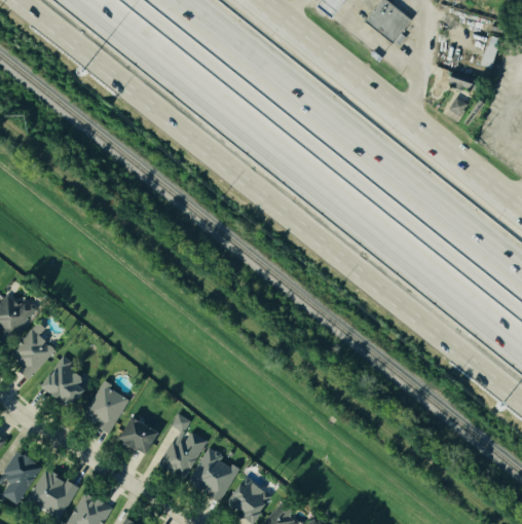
[(388,0),(412,19),(393,41),(364,17),(377,0),(388,0)]
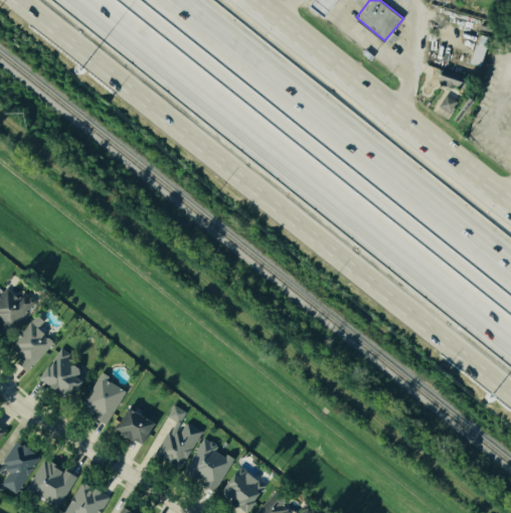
[(460,96),(466,75),(430,65),(422,91),(436,95),(437,89),(460,96)]
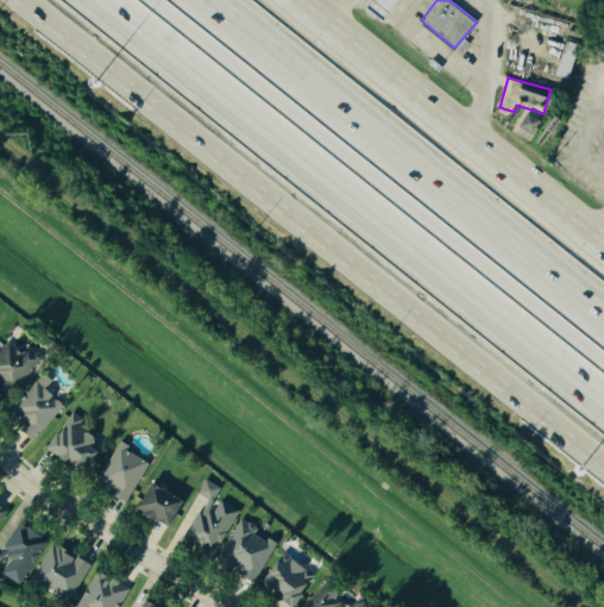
[(520,125),(534,133),(541,121),(527,113),(520,125)]
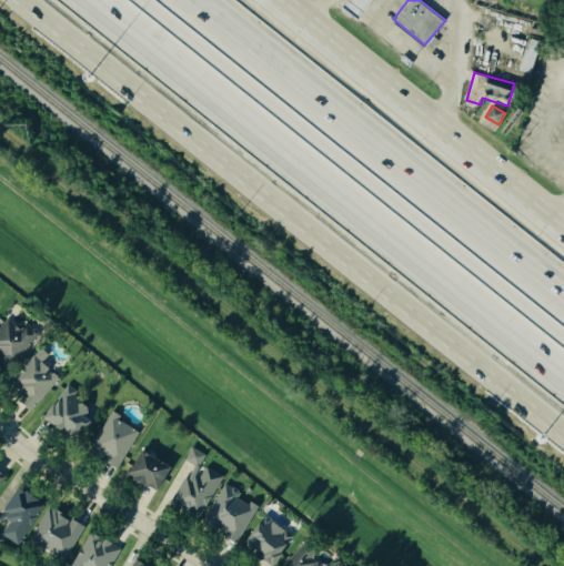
[(39,340),(38,321),(0,322),(0,359),(30,359),(29,341),(39,340)]
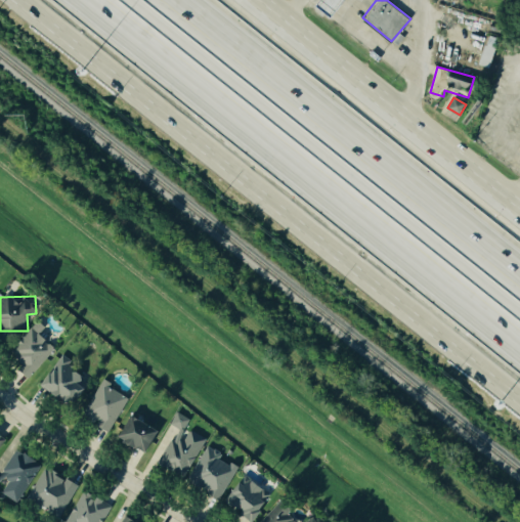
[(31,377),(56,348),(40,334),(46,327),(39,320),(7,356),(31,377)]
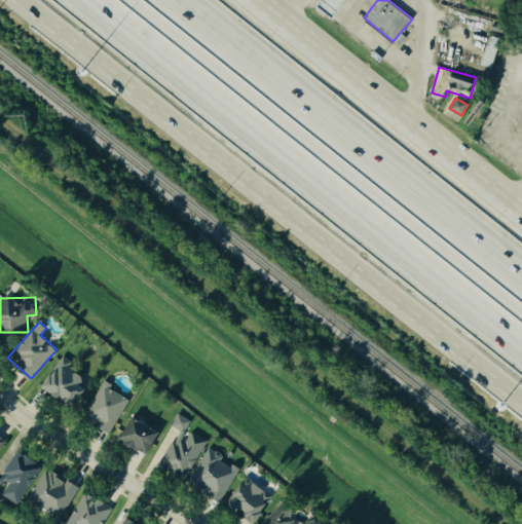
[(69,368),(74,362),(63,353),(40,386),(57,398),(58,396),(72,407),(89,383),(69,368)]
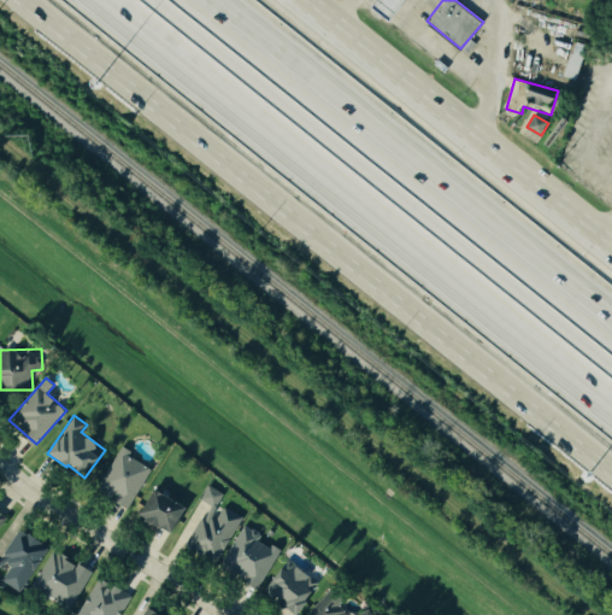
[(152,466),(129,456),(131,450),(119,445),(100,488),(121,498),(118,503),(131,509),(152,466)]
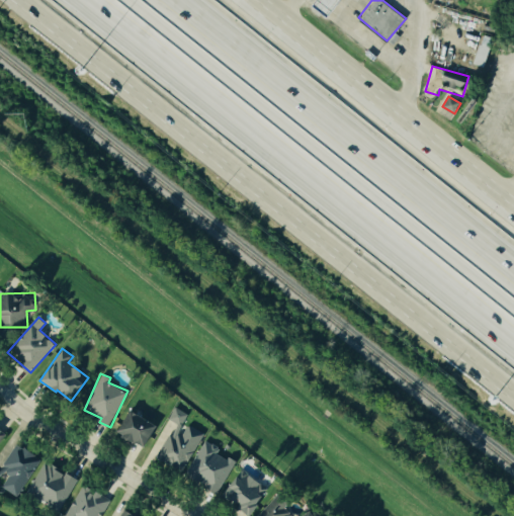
[(183,470),(204,433),(186,422),(190,414),(175,406),(167,420),(175,425),(157,455),(183,470)]
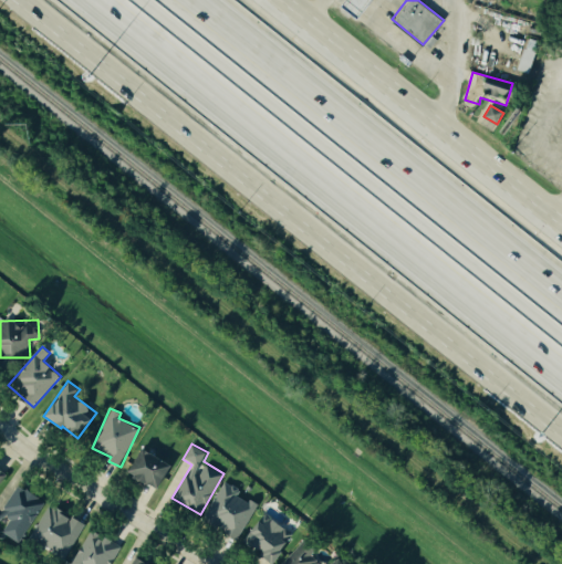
[(170,462),(139,448),(126,473),(158,488),(170,462)]
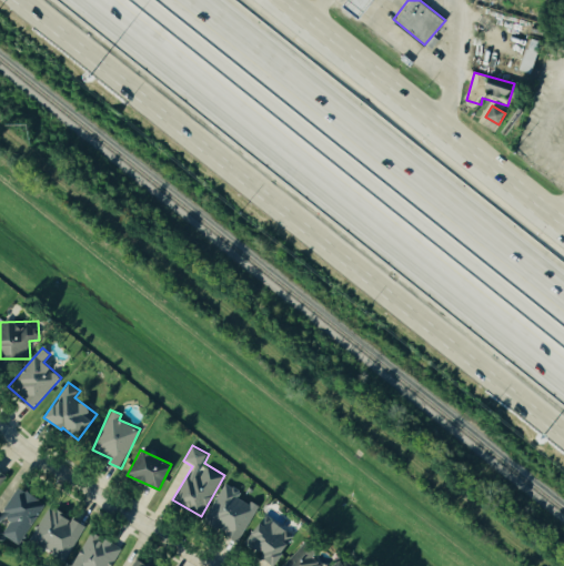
[(46,501),(18,486),(4,509),(0,507),(0,481),(6,477),(8,474),(0,470),(0,533),(3,534),(18,543),(24,537),(46,501)]
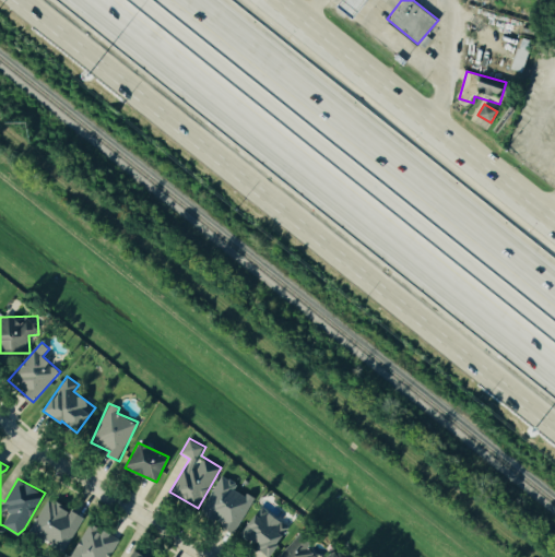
[(236,531),(255,498),(236,487),(238,483),(222,474),(201,510),(236,531)]
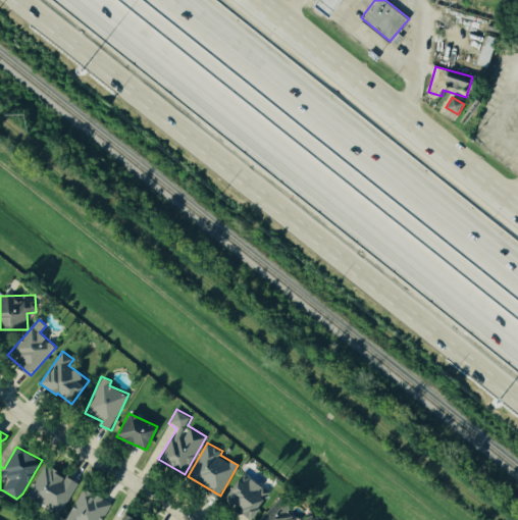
[(61,515),(79,482),(45,465),(28,498),(61,515)]
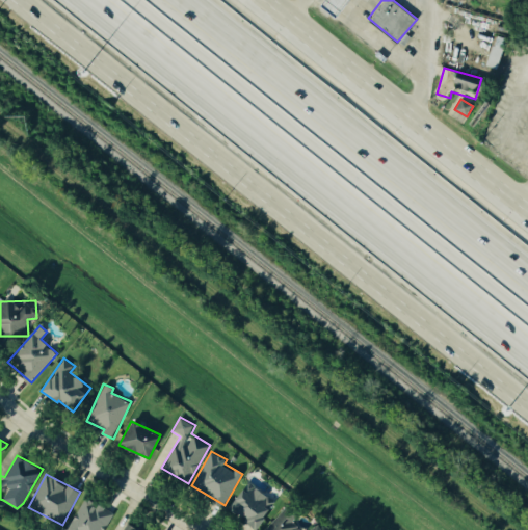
[(228,507),(255,529),(275,502),(248,481),(228,507)]
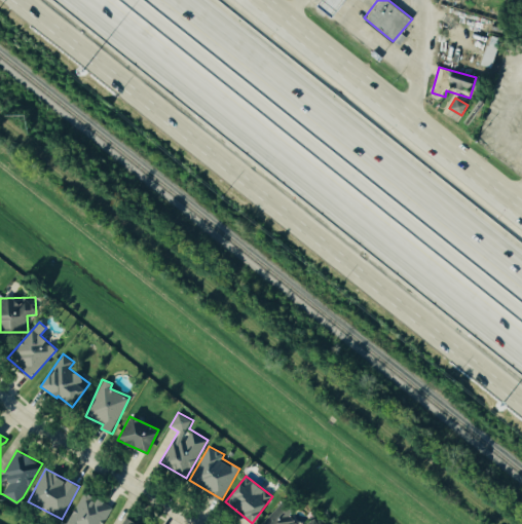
[(103,523),(113,507),(85,490),(66,523),(103,523)]
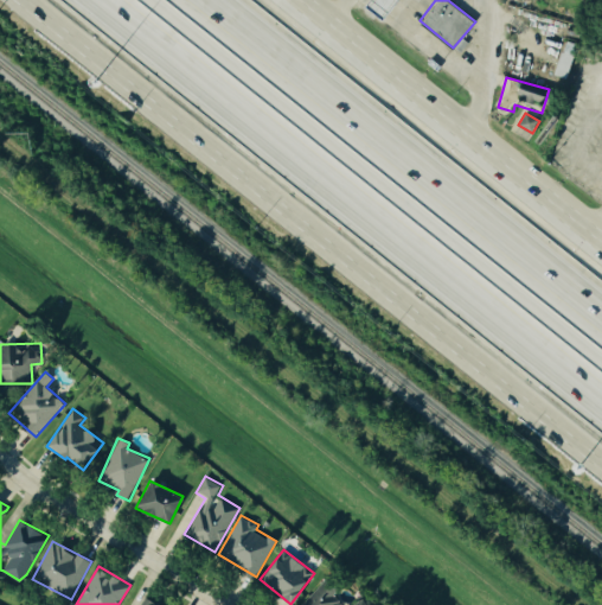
[(370,604),(366,599),(359,600),(346,603),(337,596),(335,587),(327,581),(318,588),(303,604),(370,604)]
